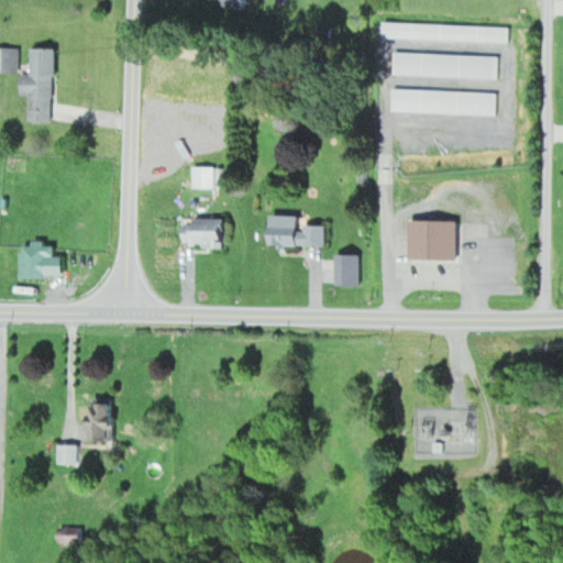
[(506,41),(507,25),(383,22),(383,37),(506,41)]
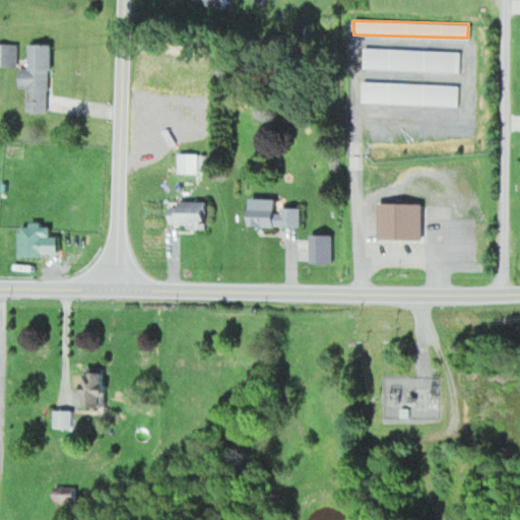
[(0,65),(17,66),(17,43),(0,43),(0,65)]
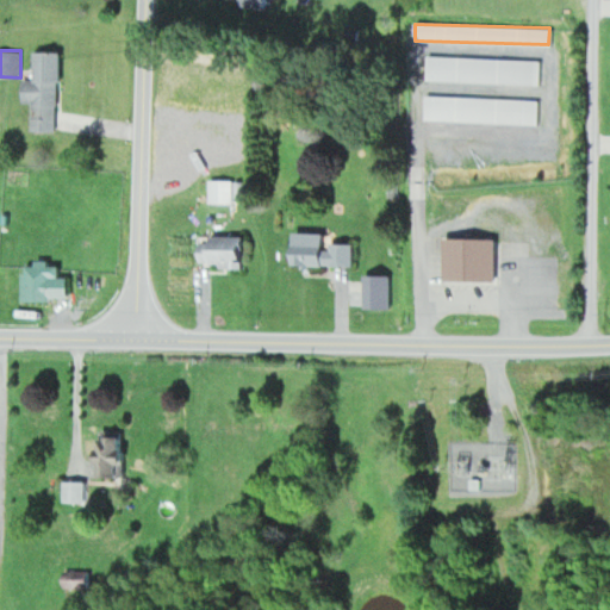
[(31,103),(31,131),(58,131),(61,50),(36,50),(36,80),(23,80),(23,103),(31,103)]
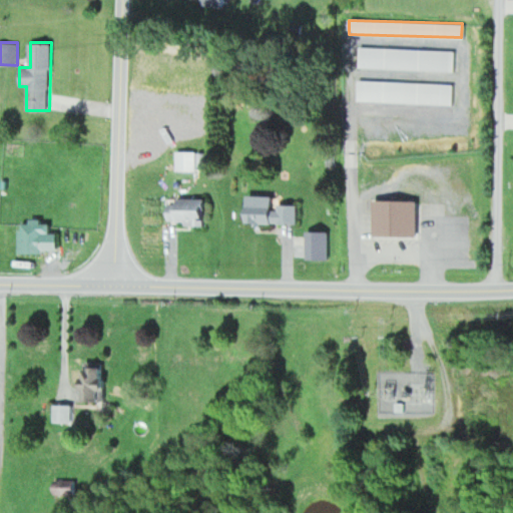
[(453,50),(360,47),(359,68),(452,70),(453,50)]
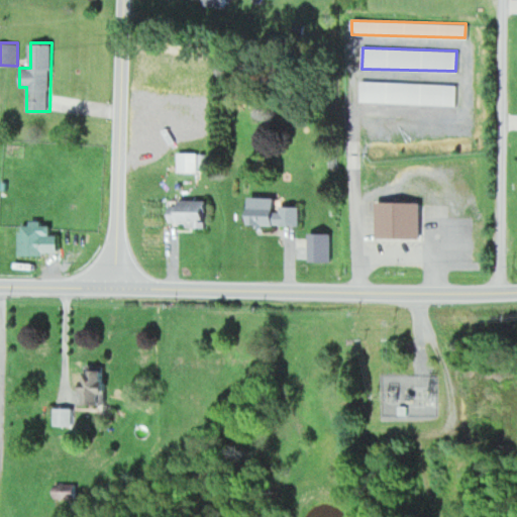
[(360,102),(454,104),(454,84),(360,82),(360,102)]
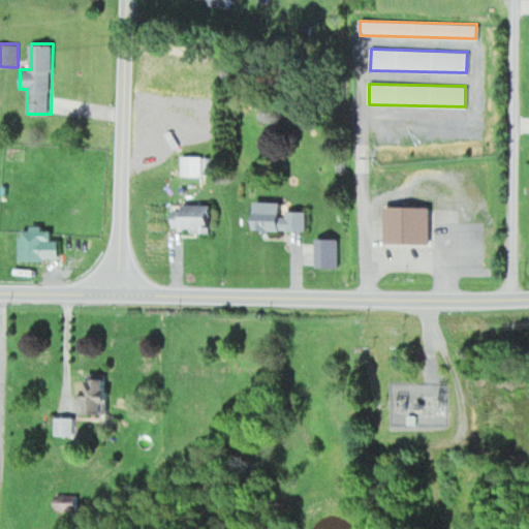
[(203,176),(203,155),(182,155),(182,176),(203,176)]
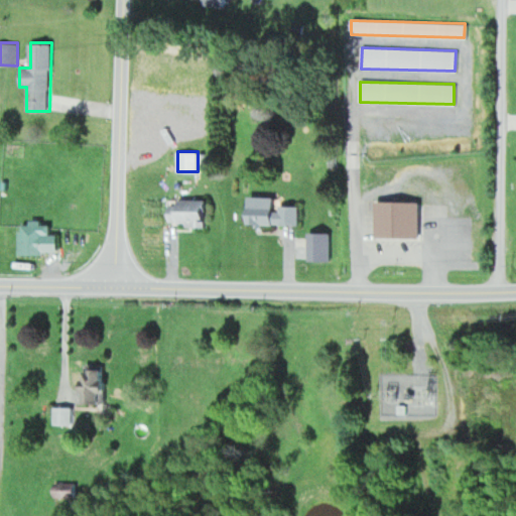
[(299,225),(299,205),(275,205),(275,197),(248,196),(248,224),(299,225)]
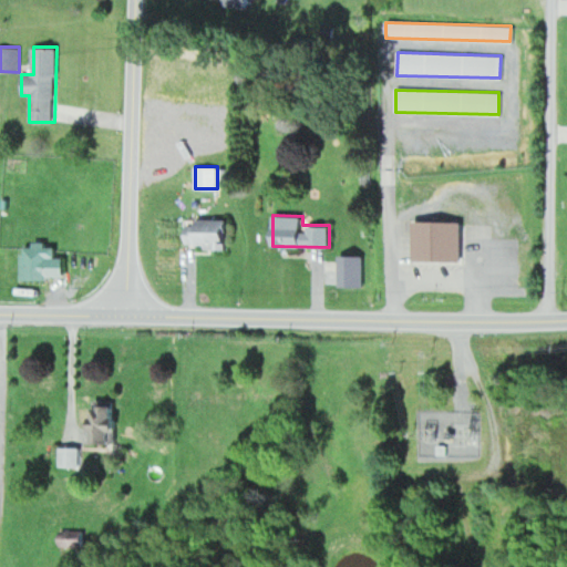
[(20,279),(63,279),(63,257),(55,257),(55,244),(20,244),(20,279)]
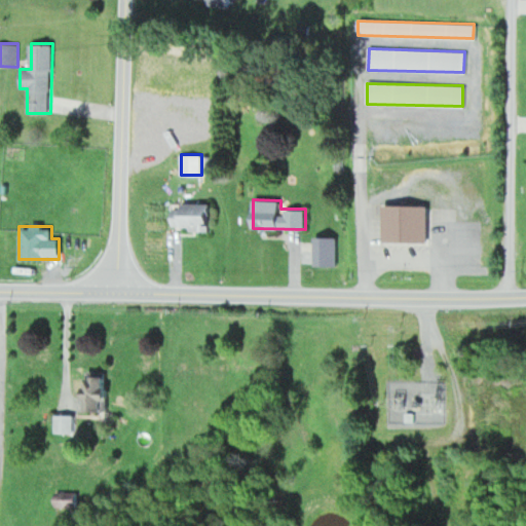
[(108,375),(87,375),(87,412),(108,412),(108,375)]
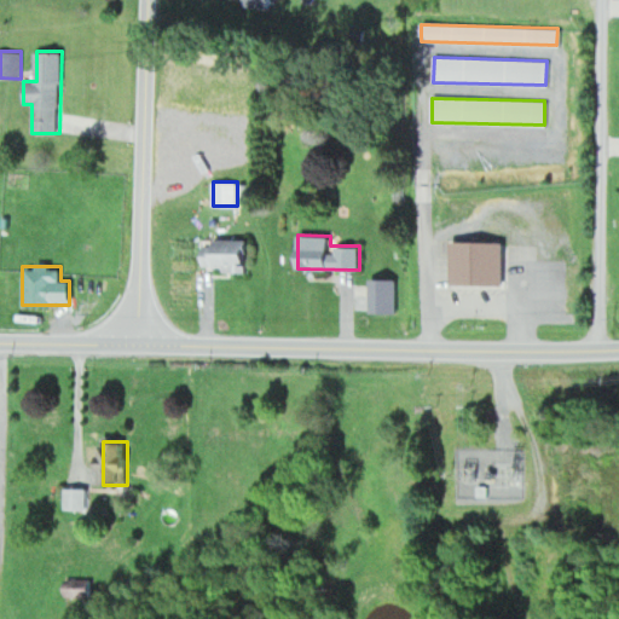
[(86,509),(86,487),(63,487),(63,509),(86,509)]
